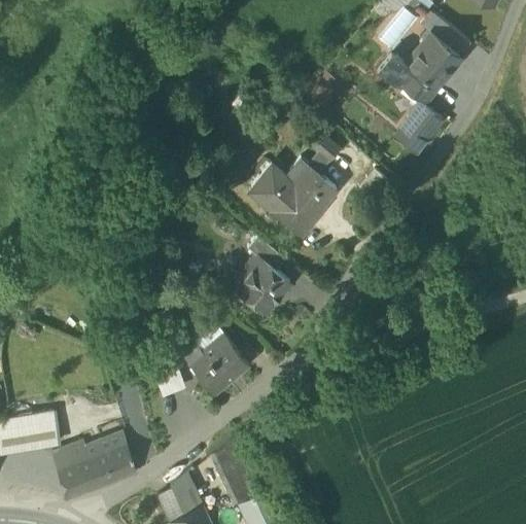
[(412,0),(382,0),(379,5),(387,12),(396,12),(401,7),(407,7),(413,0),(412,0)]
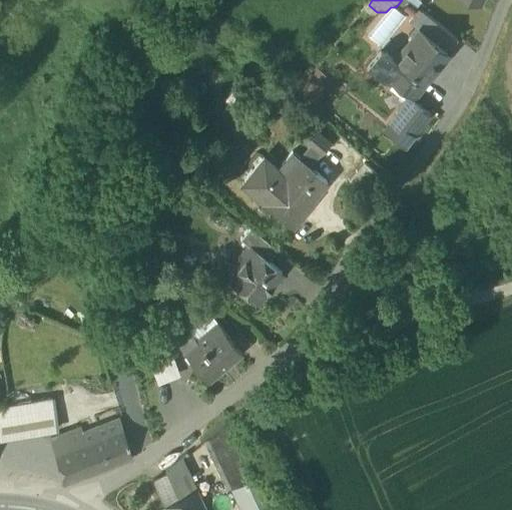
[(459,0),(480,10),(484,0),(459,0)]
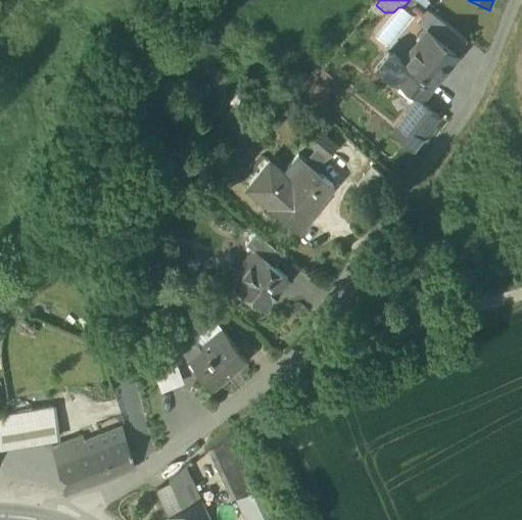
[(428,36),(457,59),(467,46),(430,16),(420,30),(428,36)]
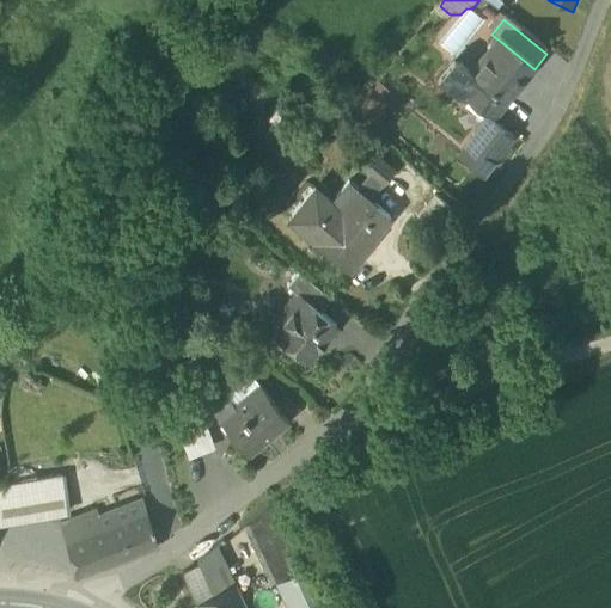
[(501,42),(474,78),(462,92),(462,93),(494,120),(535,69),(501,42)]
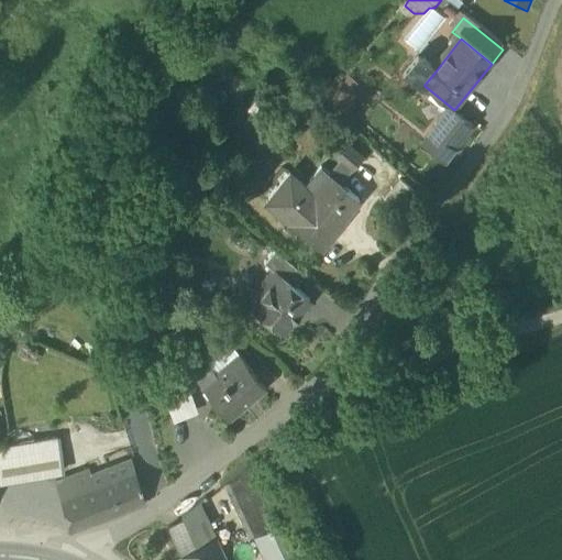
[(420,91),(425,86),(425,85),(436,72),(418,57),(403,76),(420,91)]
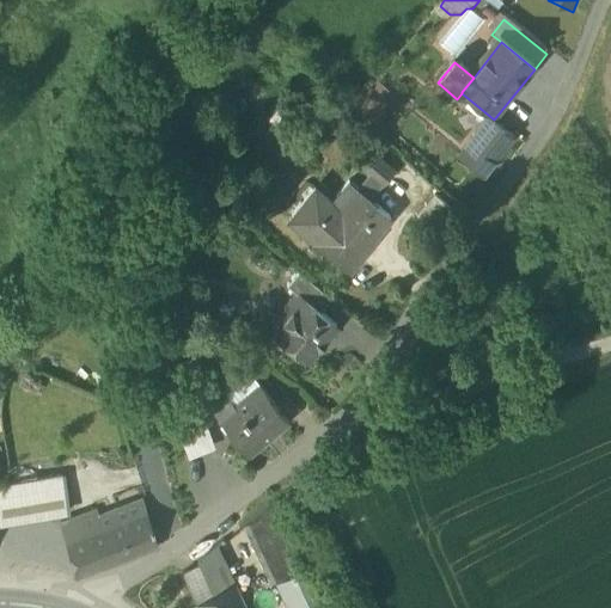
[(471,148),(494,166),(514,140),(492,122),(471,148)]
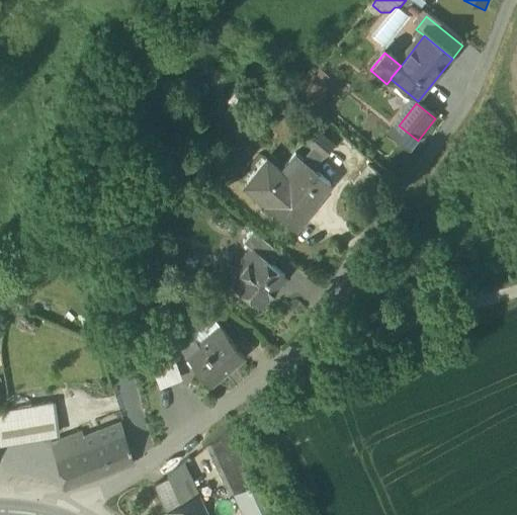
[(389,139),(408,154),(418,141),(399,125),(389,139)]
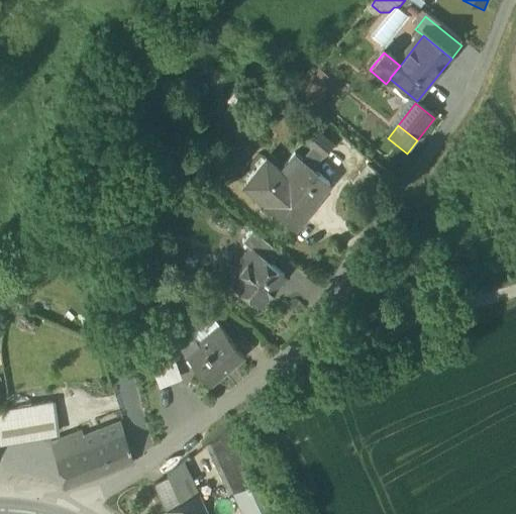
[(323,158),(324,159),(333,147),(315,132),(306,142),(311,147),(323,158)]
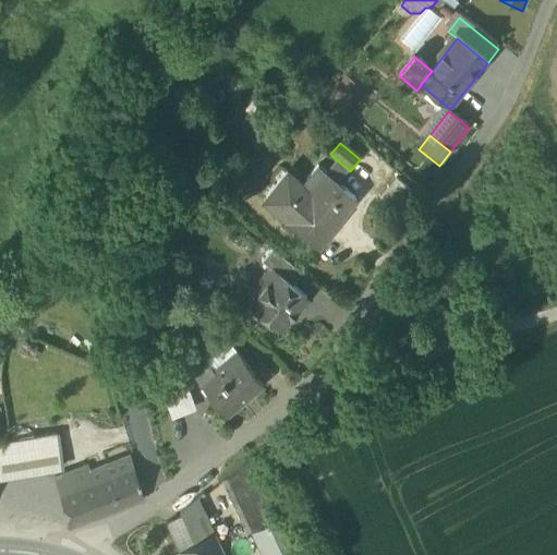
[(336,159),(325,172),(330,177),(337,183),(349,170),(336,159)]
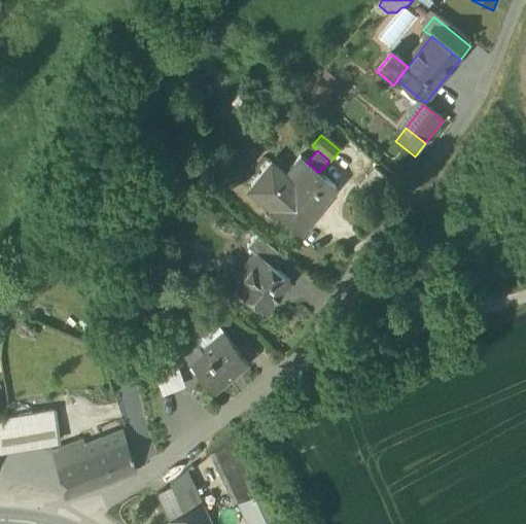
[(284,173),(290,178),(305,162),(299,156),(284,173)]
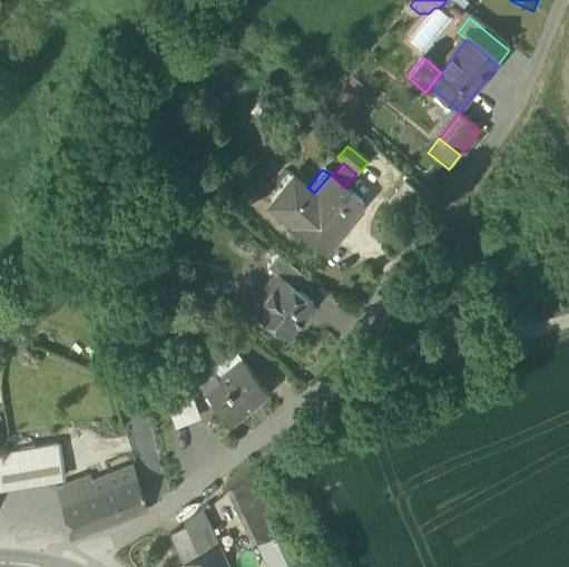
[(330,175),(314,193),(312,196),(316,199),(319,202),(337,181),(332,176),(330,175)]
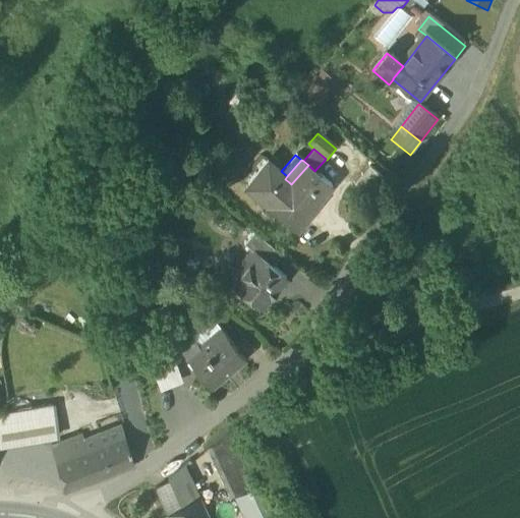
[(247,186),(270,206),(289,182),(285,179),(287,176),(281,171),(270,161),(247,186)]
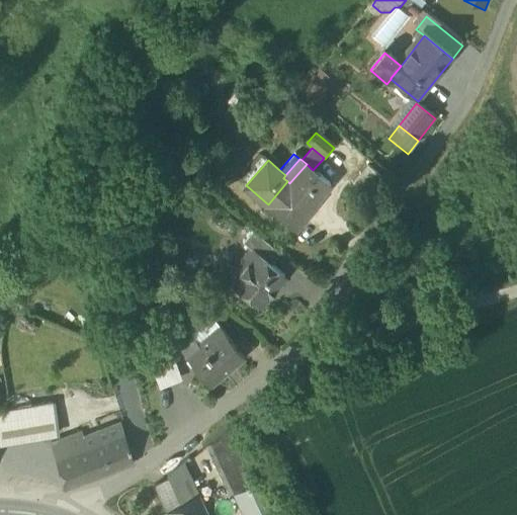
[(289,183),(287,181),(268,204),(296,229),(311,212),(309,210),(330,185),(313,170),(307,164),(289,183)]
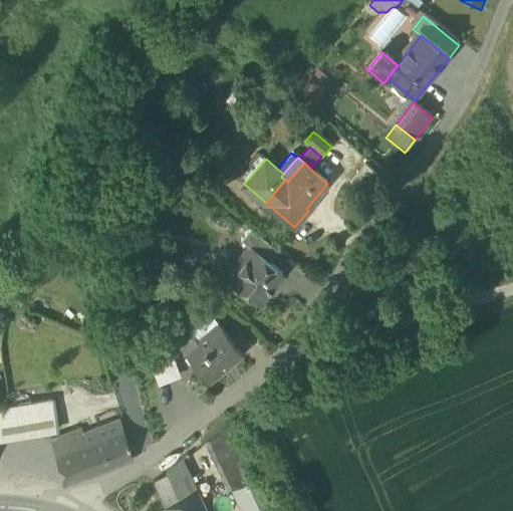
[(250,246),(268,262),(277,251),(250,228),(241,239),(249,247),(250,246)]
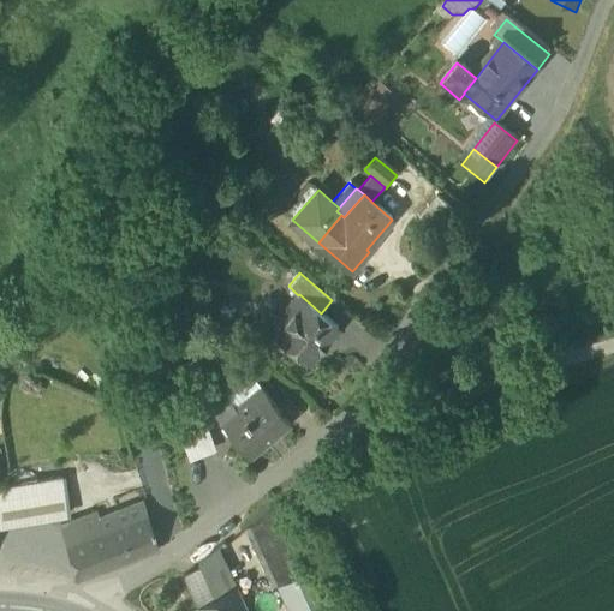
[(274,333),(308,361),(338,327),(321,313),(299,294),(298,295),(286,309),(286,318),(274,333)]
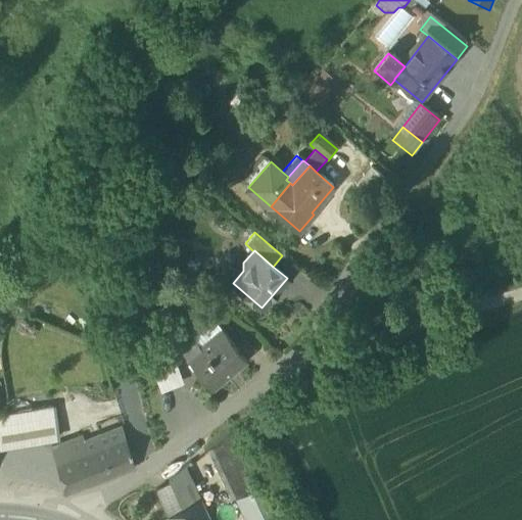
[(191,335),(196,341),(201,347),(224,330),(214,318),(191,335)]
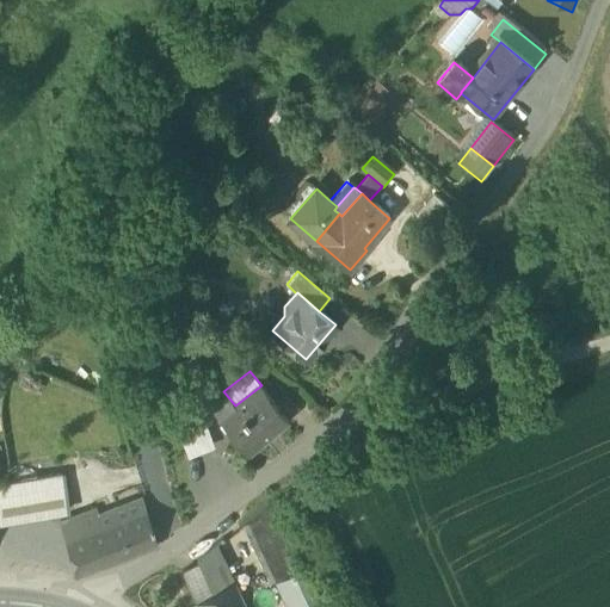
[(215,410),(248,452),(290,419),(263,384),(262,385),(235,406),(229,398),(215,410)]
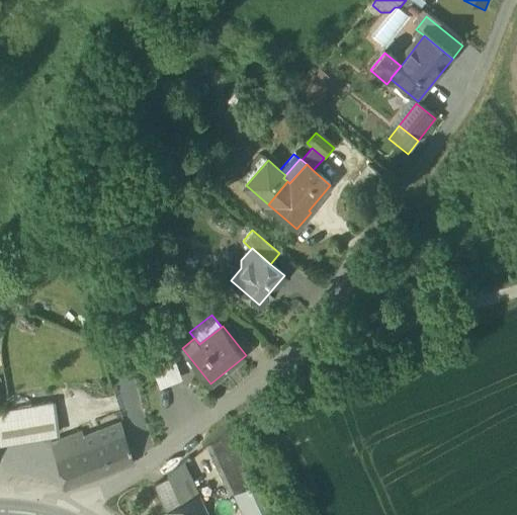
[(182,381),(171,353),(150,361),(160,391),(182,381)]
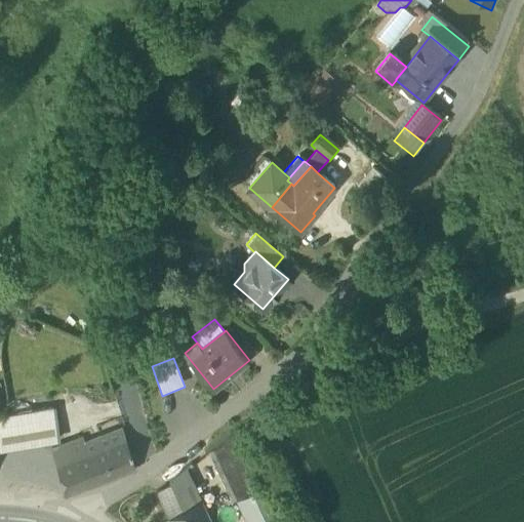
[(40,412),(44,443),(55,442),(51,411),(40,412)]
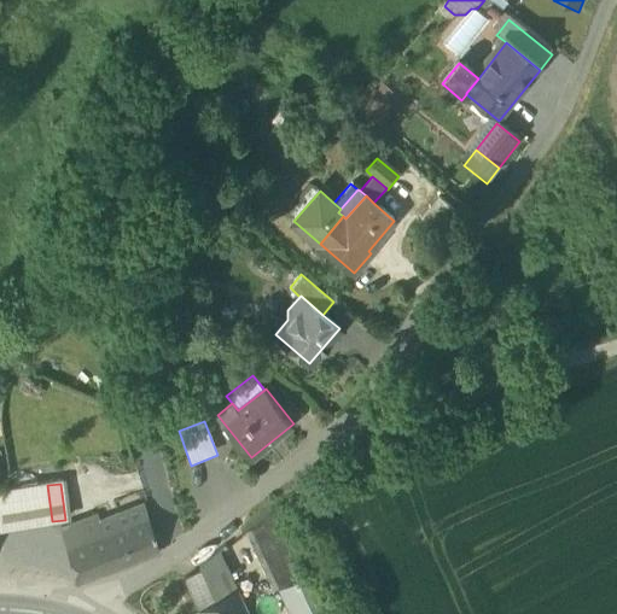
[(47,485),(0,491),(0,527),(52,521),(47,485)]
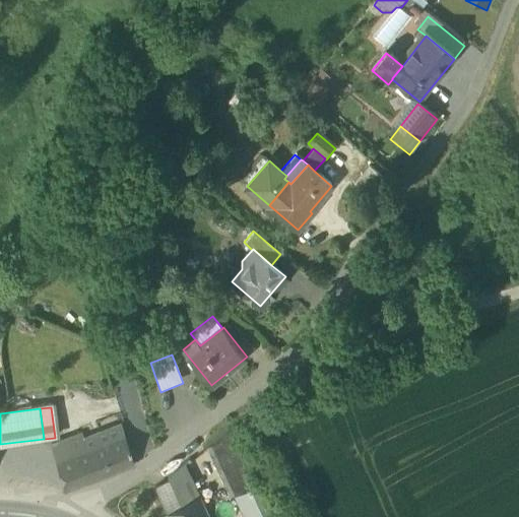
[(88,434),(82,437),(86,449),(92,447),(88,434)]
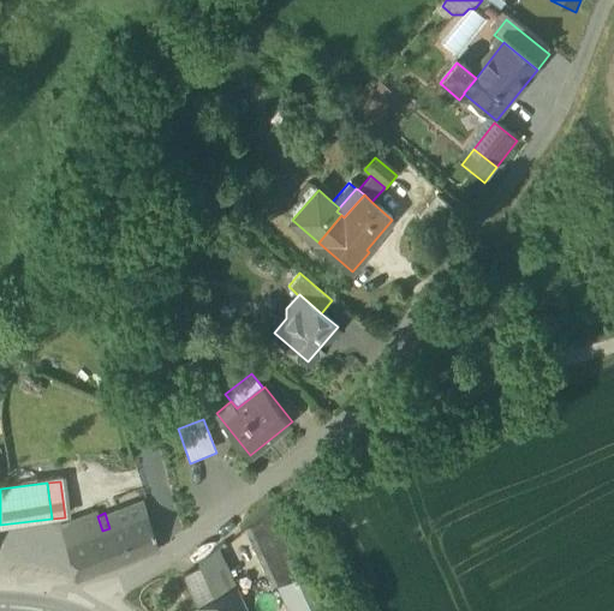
[(103,535),(102,531),(97,516),(60,528),(64,537),(79,581),(158,552),(147,520),(111,532),(103,535)]
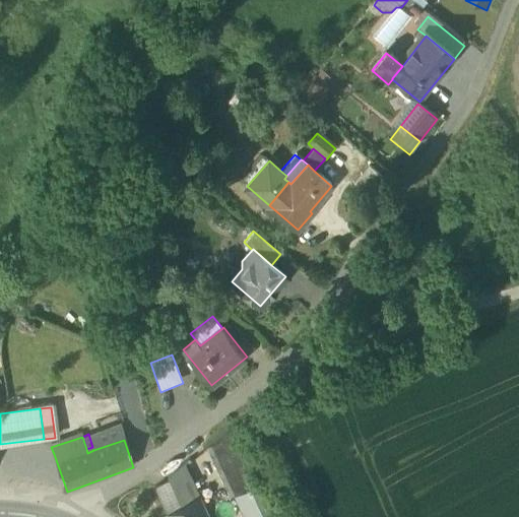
[(231,500),(234,499),(257,488),(232,437),(206,449),(231,500)]
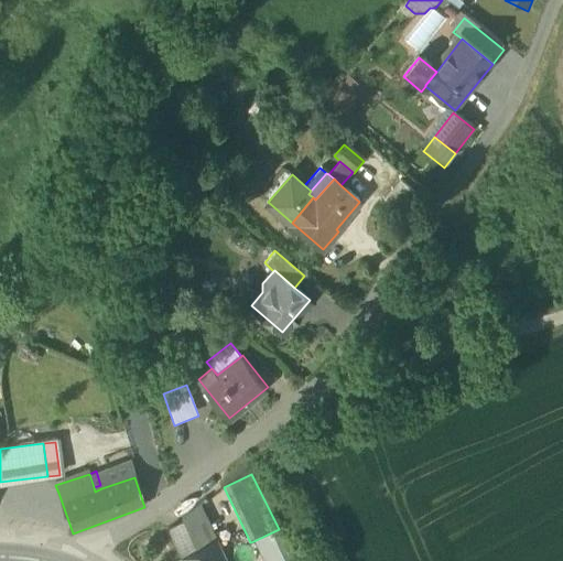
[(185,524),(192,537),(210,528),(201,507),(182,516),(185,524)]
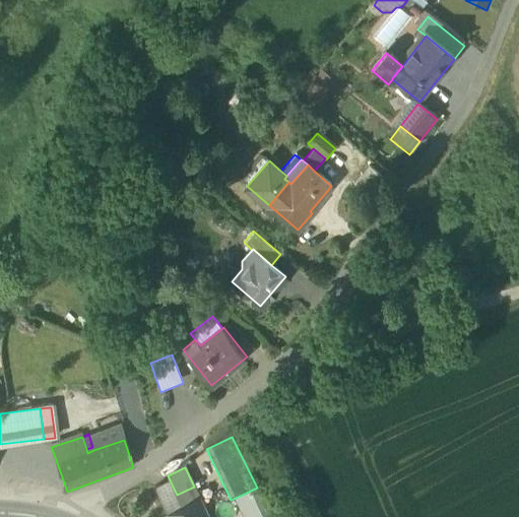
[(169,516),(168,514),(182,507),(177,495),(171,482),(152,492),(165,516),(169,516)]
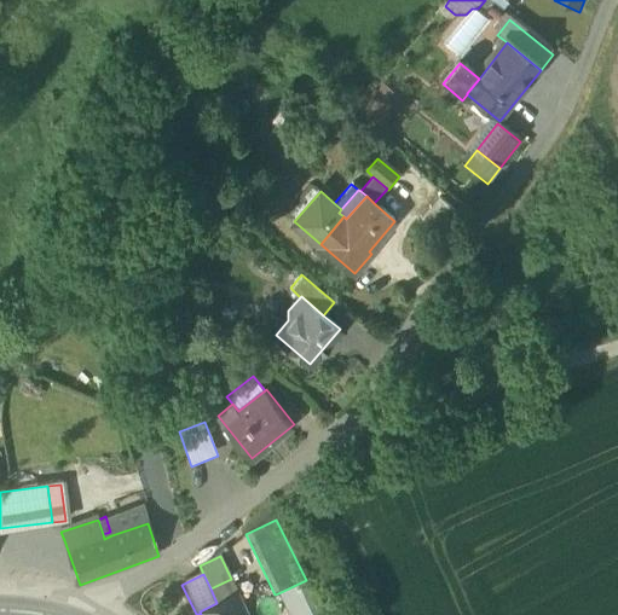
[(338,614),(319,575),(306,580),(278,593),(288,614),(338,614)]
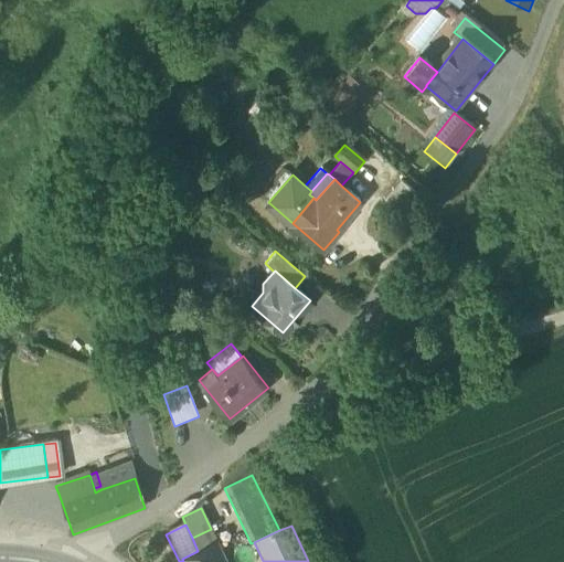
[(217,542),(211,529),(192,538),(198,551),(217,542)]
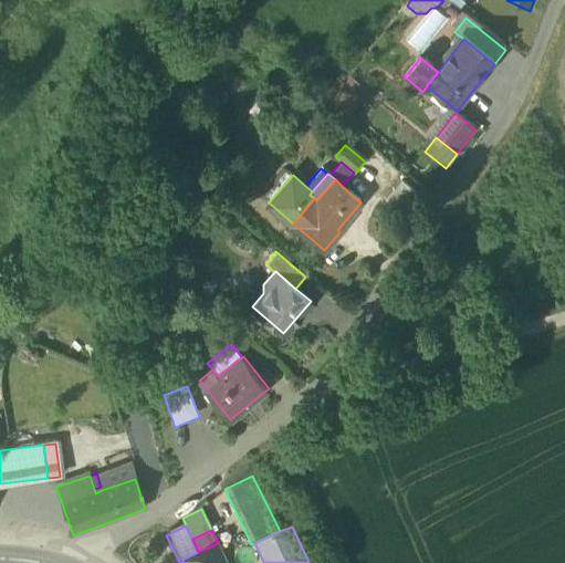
[(227,562),(218,543),(198,552),(182,560),(184,562),(227,562)]
